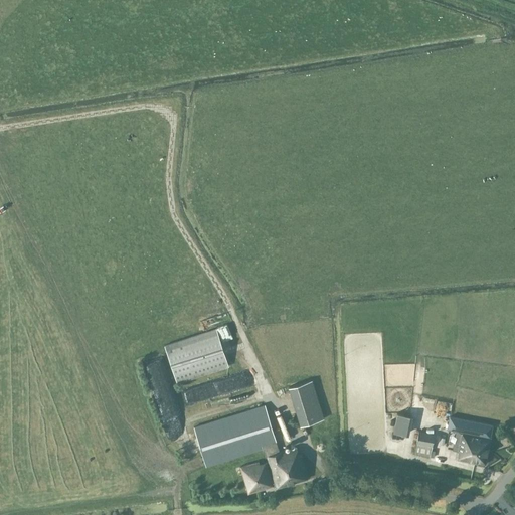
[(216,329),(164,346),(177,384),(228,366),(216,329)]
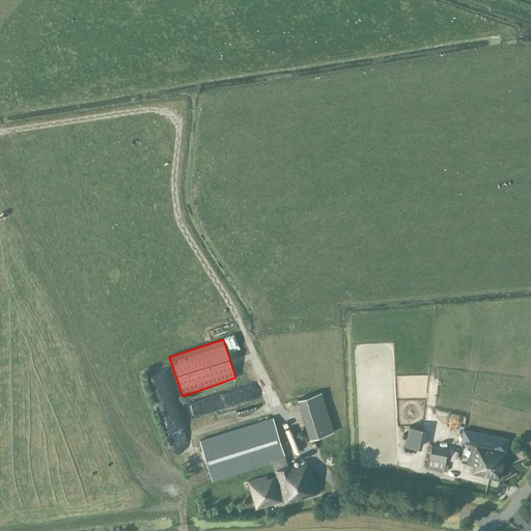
[(151,381),(164,436),(180,431),(175,411),(165,413),(162,395),(173,393),(169,376),(151,381)]
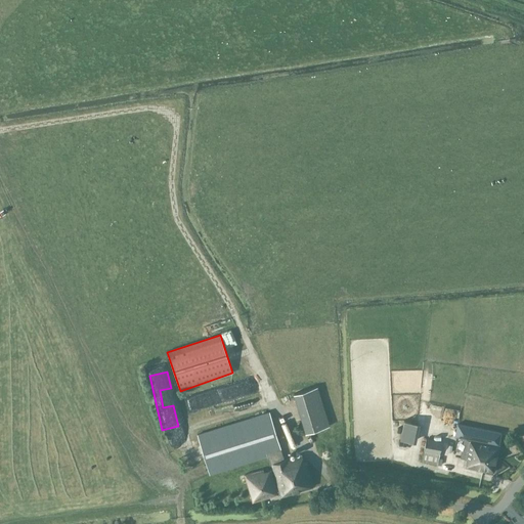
[(229,382),(201,391),(206,407),(236,397),(234,389),(231,390),(229,382)]
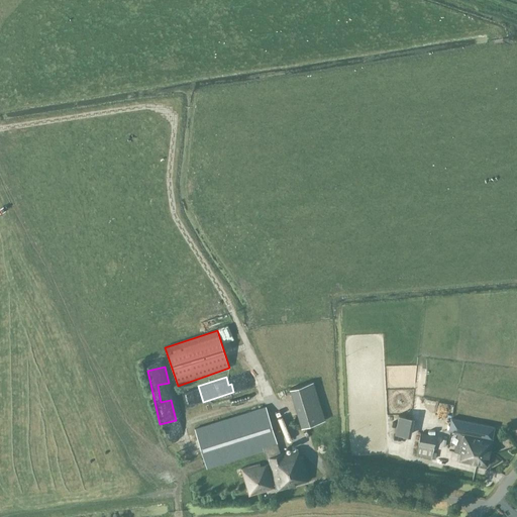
[(313,382),(290,389),(301,428),(325,420),(313,382)]
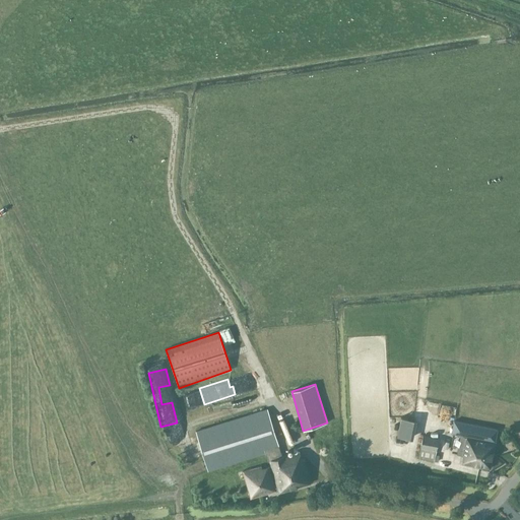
[(268,409),(196,432),(208,471),(265,454),(267,462),(269,461),(275,483),(273,483),(269,466),(262,468),(261,466),(243,471),(250,499),(278,492),(278,494),(311,484),(304,459),(303,459),(301,452),(300,453),(300,451),(282,456),(268,409)]
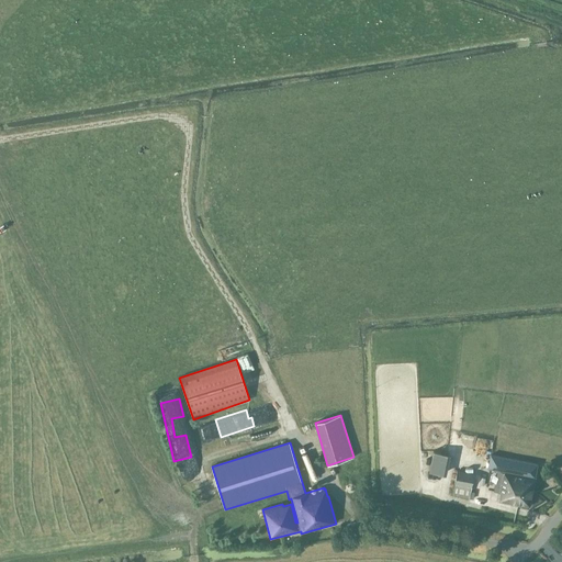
[(429,471),(447,474),(450,454),(434,451),(429,471)]
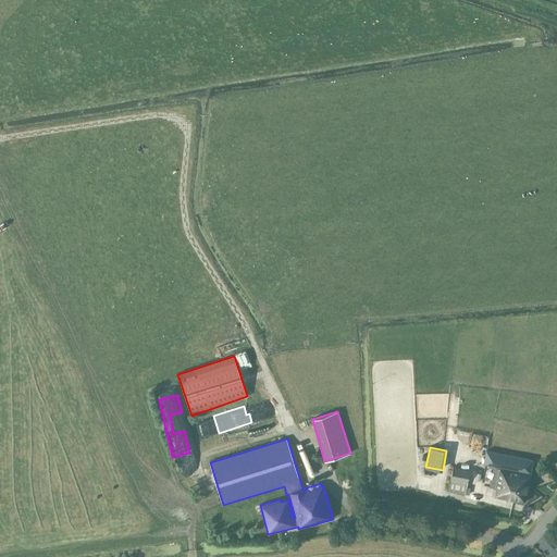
[(533,459),(486,450),(483,465),(500,468),(495,496),(524,503),(531,472),(530,472),(533,459)]
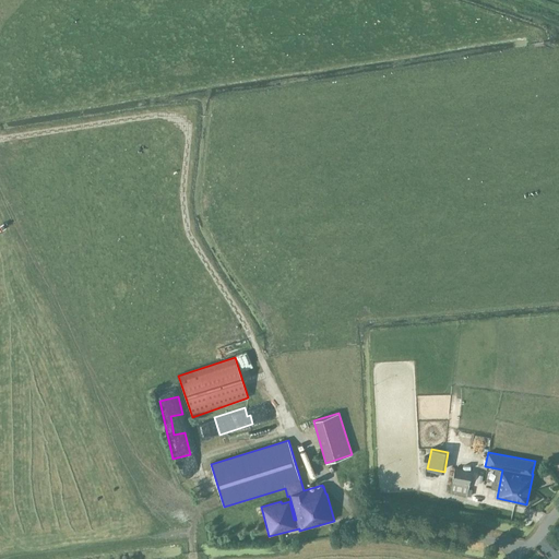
[(455,468),(450,492),(467,496),(472,471),(455,468)]
